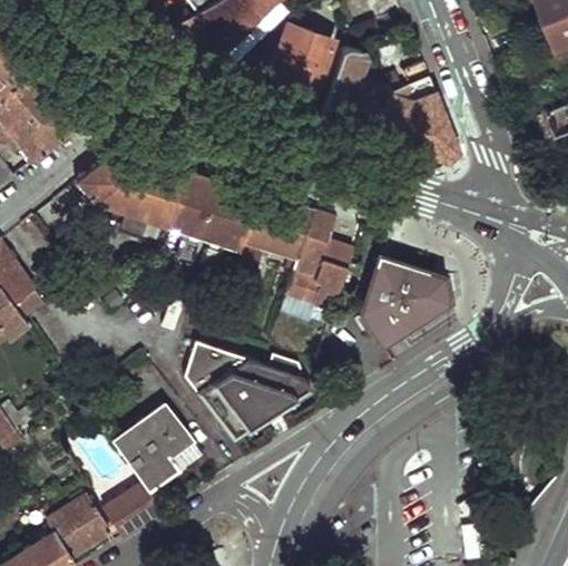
[(150,0),(154,7),(168,0),(187,0),(198,13),(221,0),(150,0)]
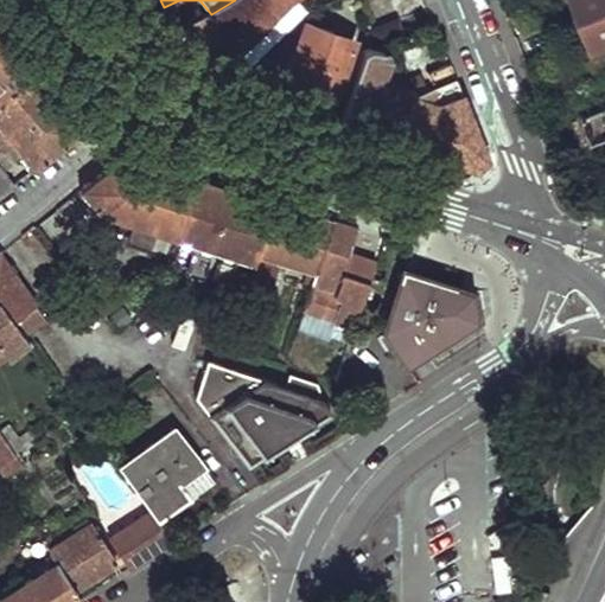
[(235,0),(211,14),(179,33),(215,52),(249,71),(279,45),(265,32),(293,5),(300,0),(235,0)]
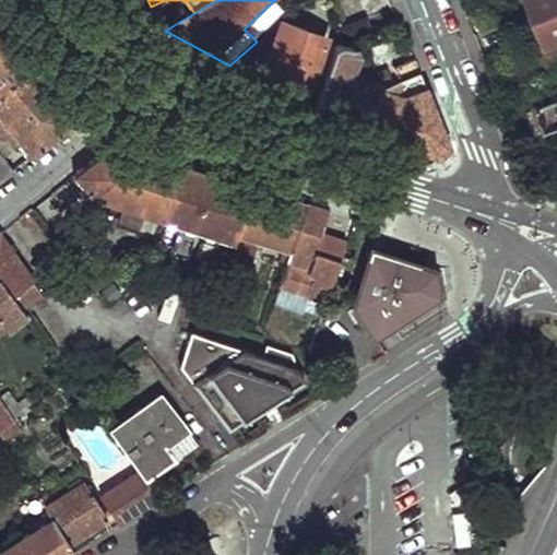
[(388,0),(341,0),(336,2),(348,30),(371,20),(392,11),(388,0)]
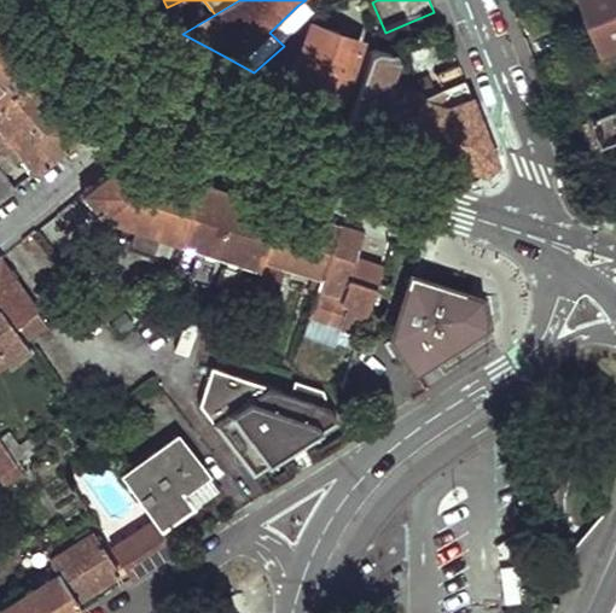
[(615,0),(590,0),(609,51),(615,48),(615,0)]
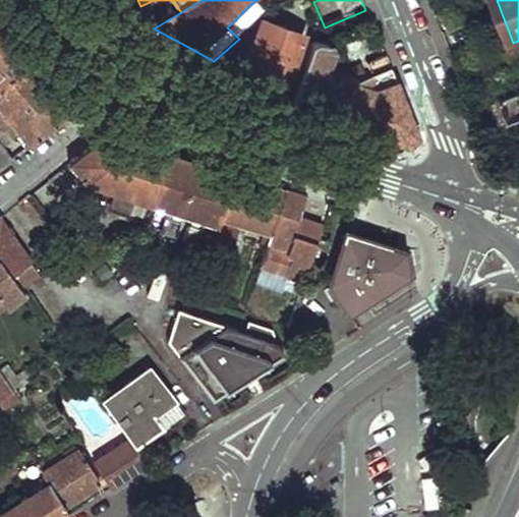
[(0,31),(9,23),(0,14),(0,31)]
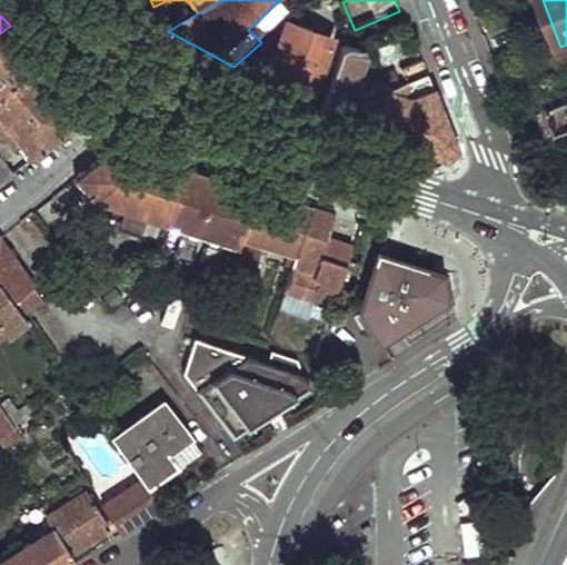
[(378,20),(355,30),(341,36),(347,51),(351,49),(385,35),(378,20)]
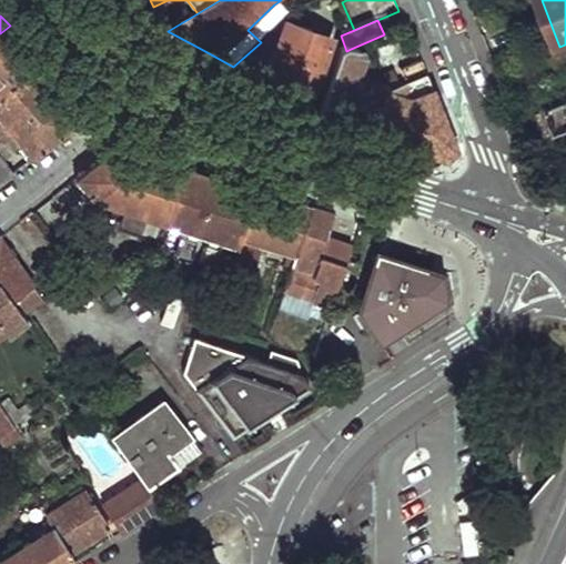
[(289,24),(270,80),(319,98),(339,41),(289,24)]
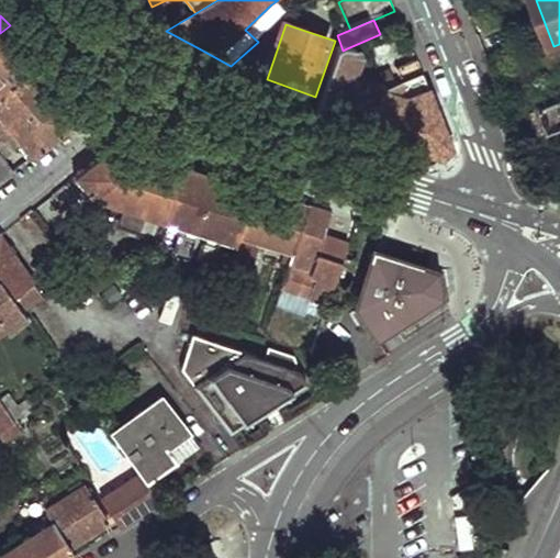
[(0,186),(10,178),(0,164),(0,136),(8,131),(31,160),(73,129),(75,113),(59,97),(34,71),(47,62),(36,51),(10,25),(0,33),(0,186)]
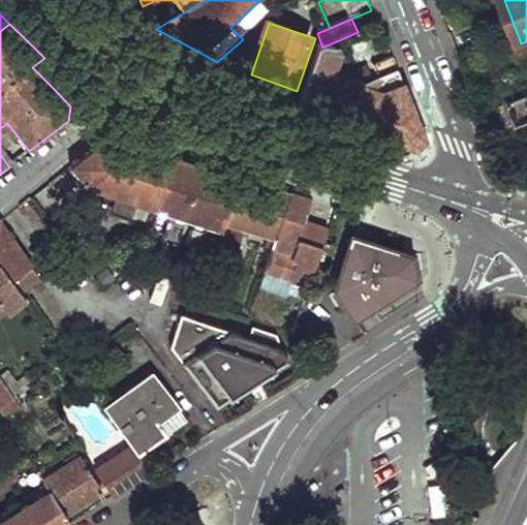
[(317,51),(298,111),(416,151),(427,142),(406,90),(394,58),(374,65),(377,79),(363,85),(361,84),(338,75),(343,59),(338,50),(327,45),(322,48),(317,51)]
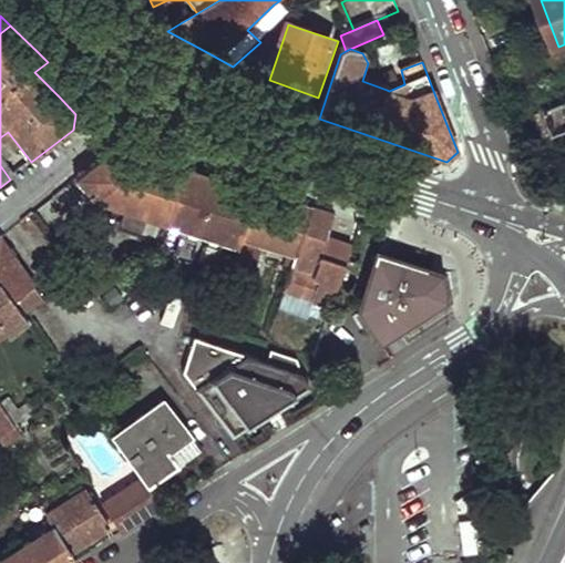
[(564,105),(537,115),(547,141),(564,133),(564,105)]
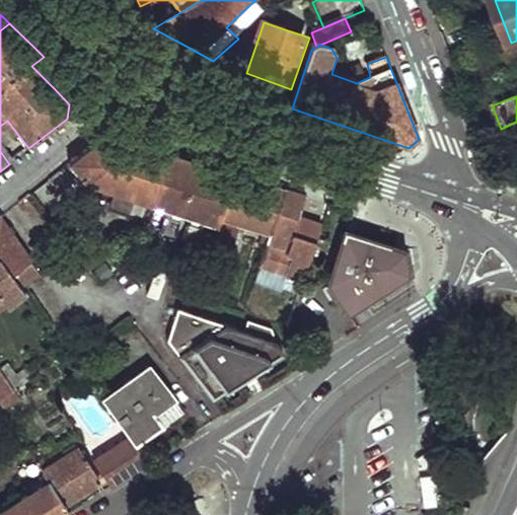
[(182,141),(163,136),(161,143),(181,149),(182,141)]
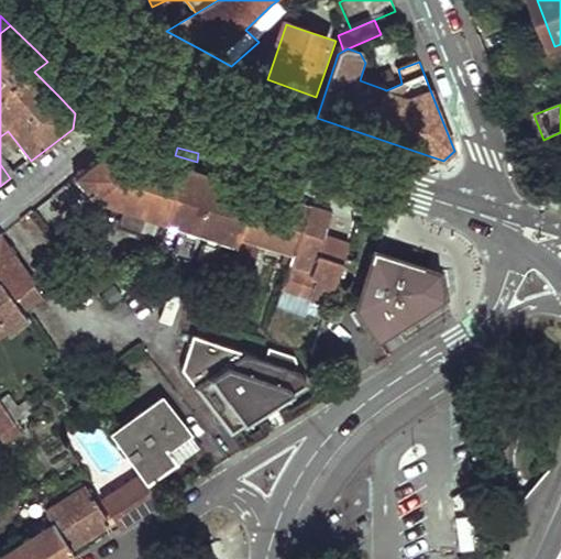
[(128,150),(106,155),(85,172),(75,181),(95,200),(125,210),(167,225),(185,170),(160,161),(128,150)]
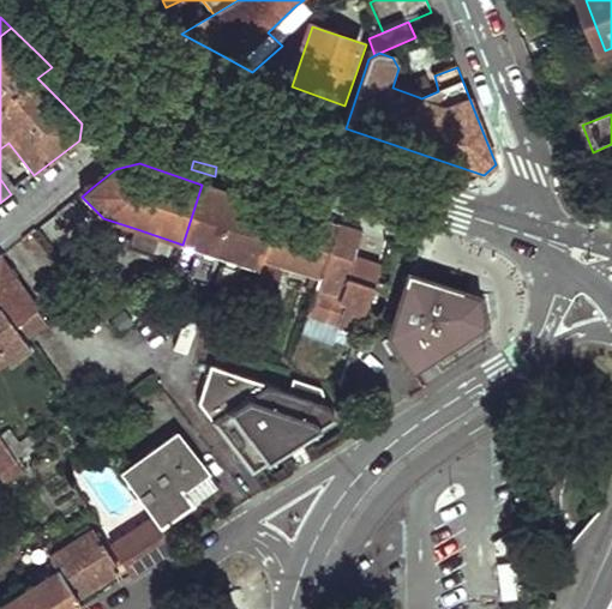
[(235,196),(202,185),(183,245),(263,267),(265,260),(281,209),(258,202),(256,209),(233,203),(235,196)]
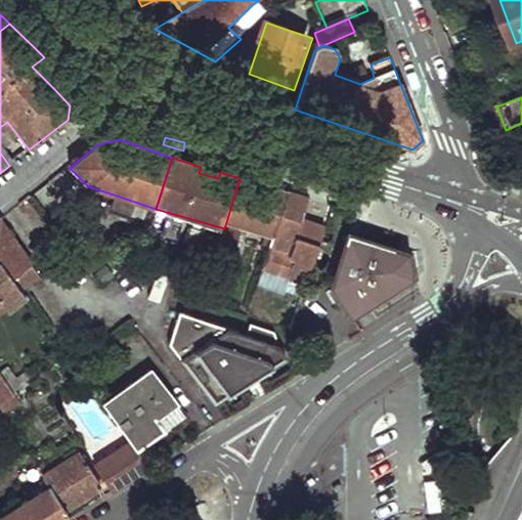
[(220,172),(201,167),(199,173),(218,178),(220,172)]
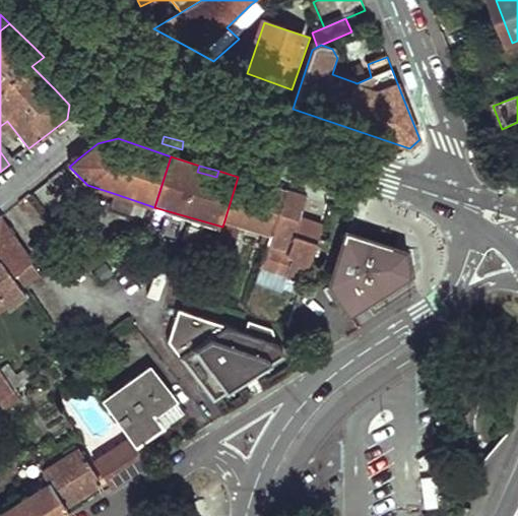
[(238,177),(224,220),(266,234),(261,249),(267,251),(286,193),(264,186),(238,177)]
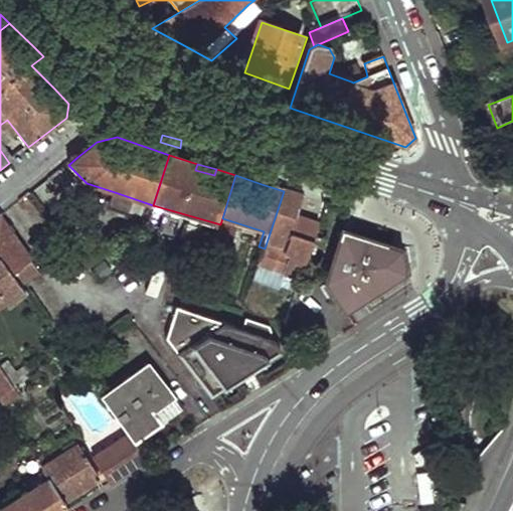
[(265,248),(254,281),(279,288),(284,273),(289,274),(287,281),(301,286),(320,225),(298,218),(305,197),(284,191),(265,248)]
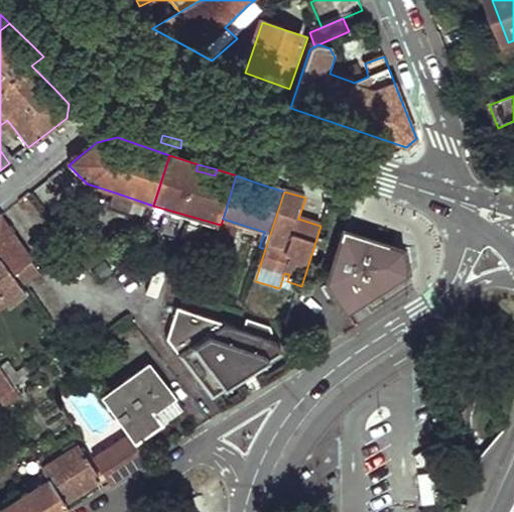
[(147,222),(153,206),(115,193),(110,210),(147,222)]
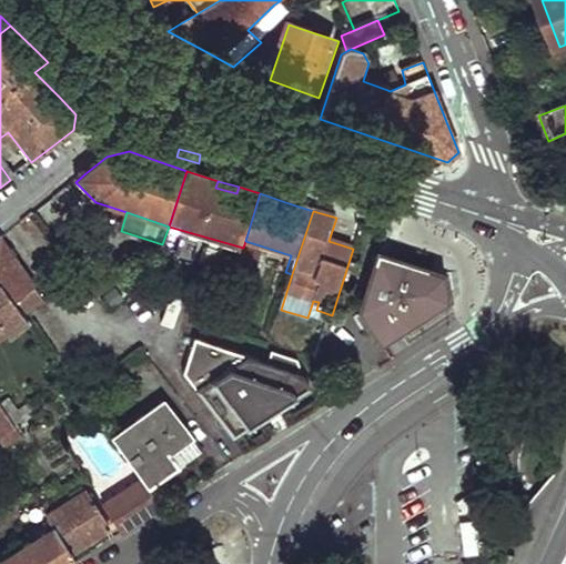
[(1,241),(0,241),(0,283),(1,286),(24,318),(46,302),(1,241)]
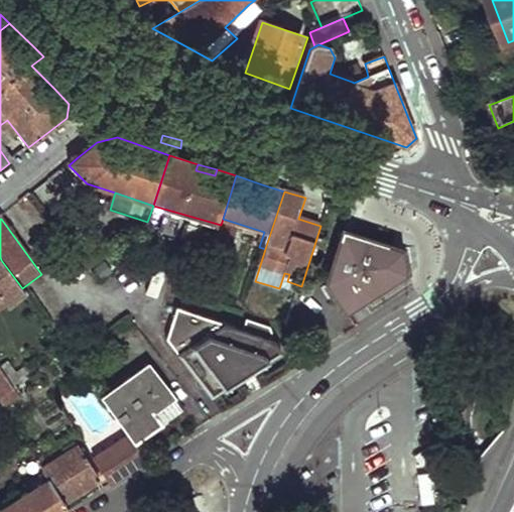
[(221,225),(211,254),(228,258),(236,230),(221,225)]
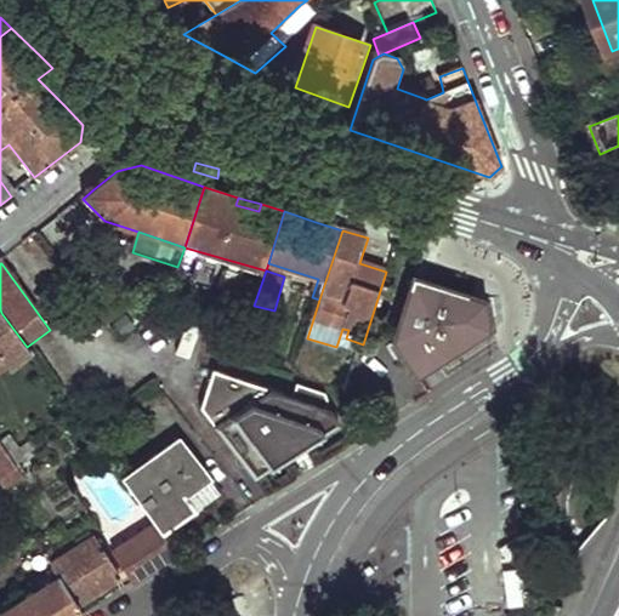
[(413,280),(392,343),(418,378),(490,331),(486,306),(484,302),(449,291),(413,280)]
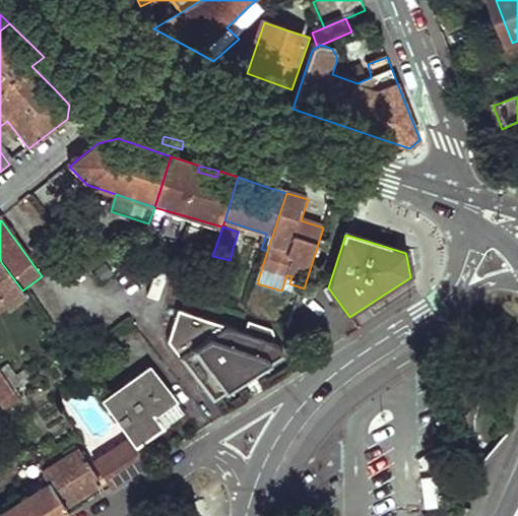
[(0,302),(3,300),(10,308),(12,312),(29,300),(22,291),(1,262),(0,262),(0,302)]
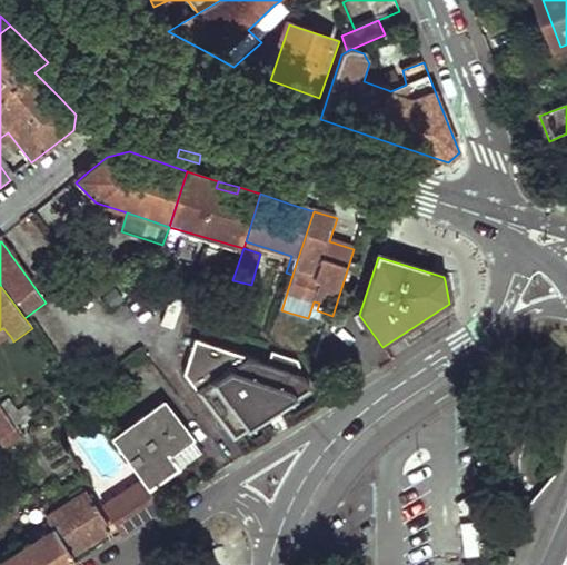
[(3,328),(0,330),(0,345),(11,337),(3,328)]
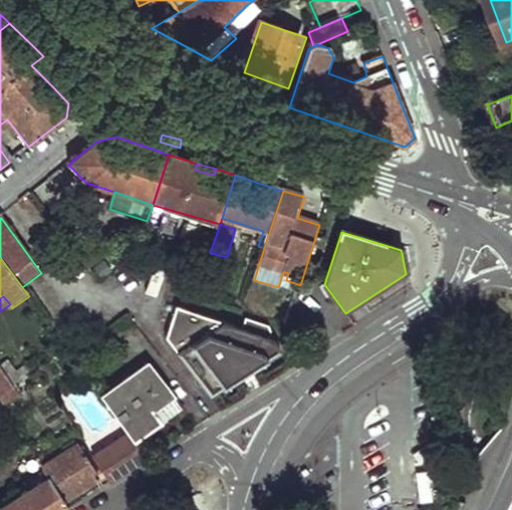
[(245,331),(180,309),(169,341),(215,400),(243,379),(240,374),(254,365),(257,370),(285,353),(277,341),(276,341),(272,329),(248,321),(245,331)]
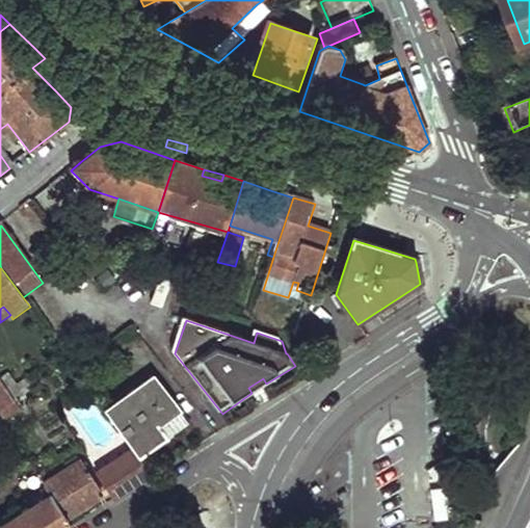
[(301,327),(298,338),(308,352),(314,348),(301,327)]
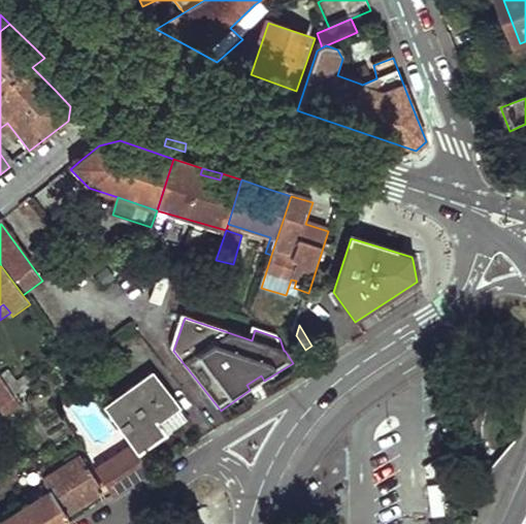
[(153,375),(106,408),(134,447),(140,457),(188,421),(153,375)]
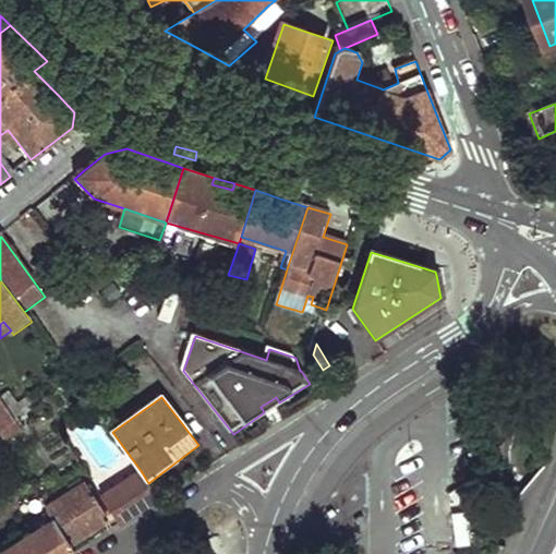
[(261,407),(264,412),(279,402),(276,397),(261,407)]
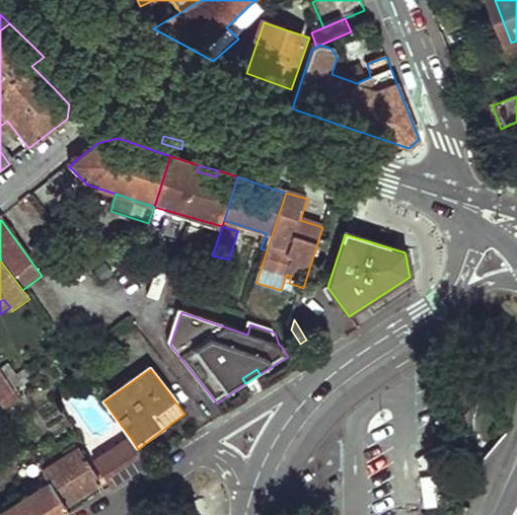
[(8,378),(0,383),(0,403),(17,392),(8,378)]
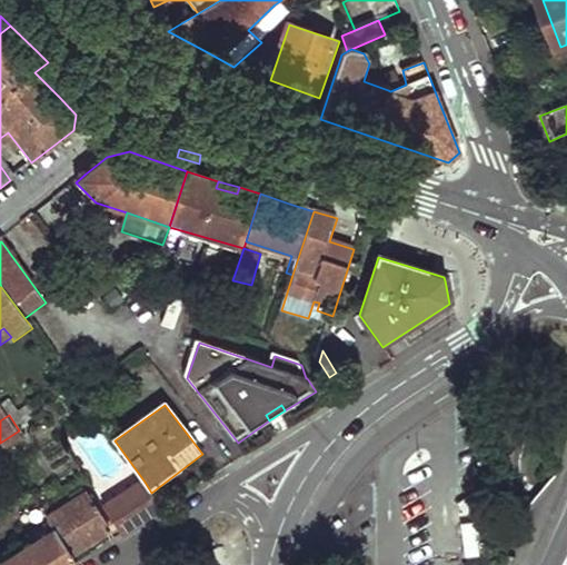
[(27,428),(19,433),(25,440),(31,436),(27,428)]
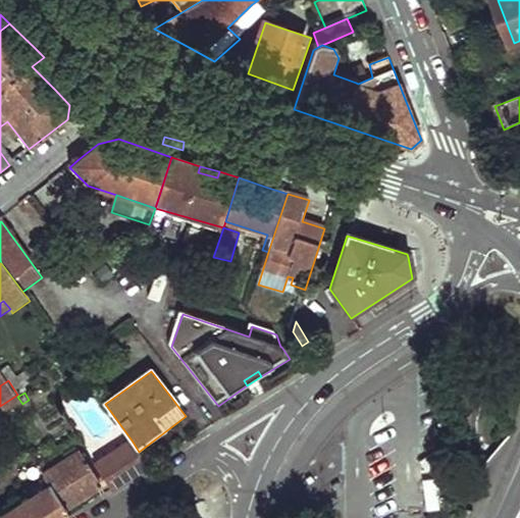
[(133,442),(96,466),(112,493),(132,481),(151,468),(139,452),(133,442)]
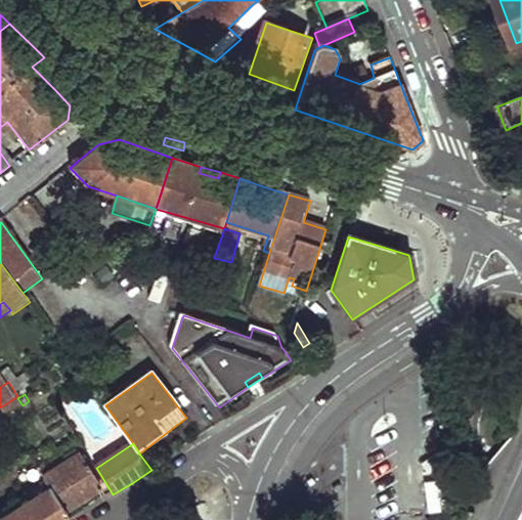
[(46,466),(39,470),(51,487),(67,512),(103,489),(82,455),(51,474),(46,466)]
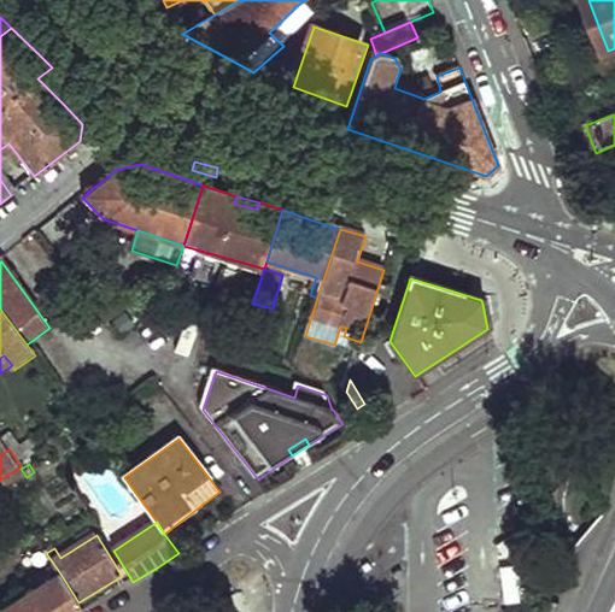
[(60,574),(0,611),(83,611),(78,602),(60,574)]
